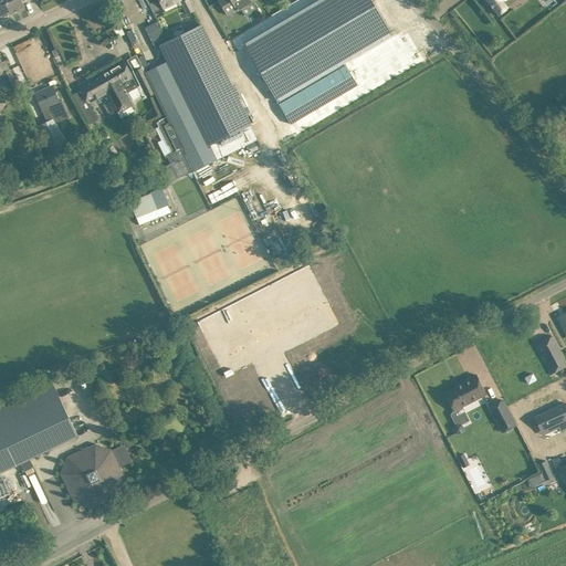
[(6,0),(0,0),(0,18),(12,13),(6,0)]
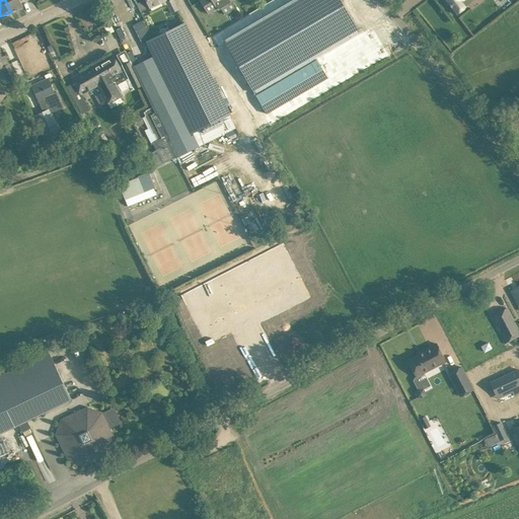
[(5,0),(11,12),(22,6),(20,0),(5,0)]
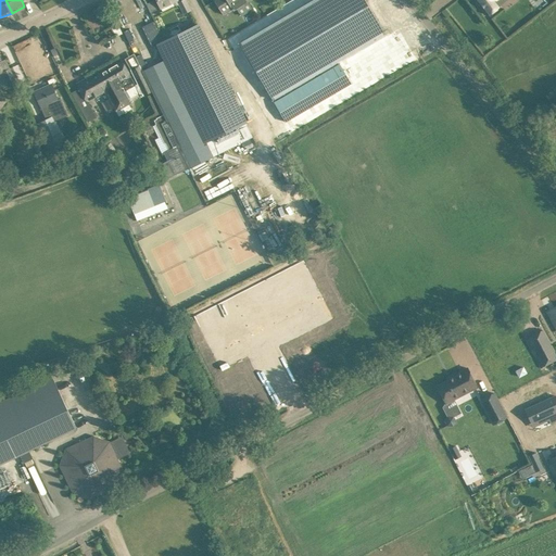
[(155,0),(160,9),(161,8),(163,13),(179,4),(182,13),(185,16),(184,17),(186,21),(193,16),(185,0),(181,0),(178,2),(177,0),(155,0)]
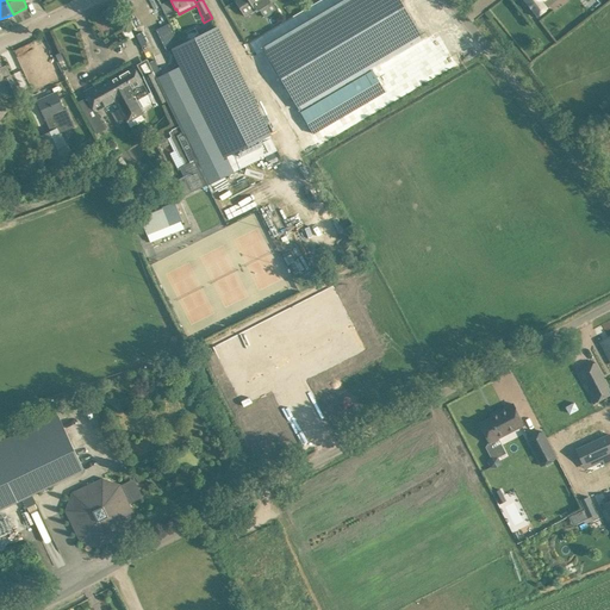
[(256,12),(273,0),(234,0),(235,0),(246,17),(255,10),(256,12)]
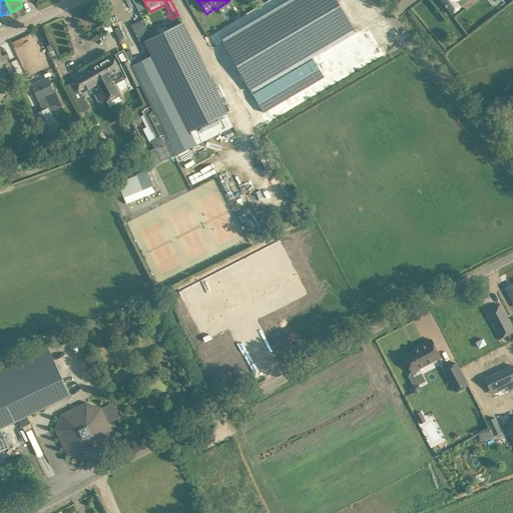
[(289,0),(220,40),(264,112),(324,77),(313,56),(356,31),(337,0),(289,0)]
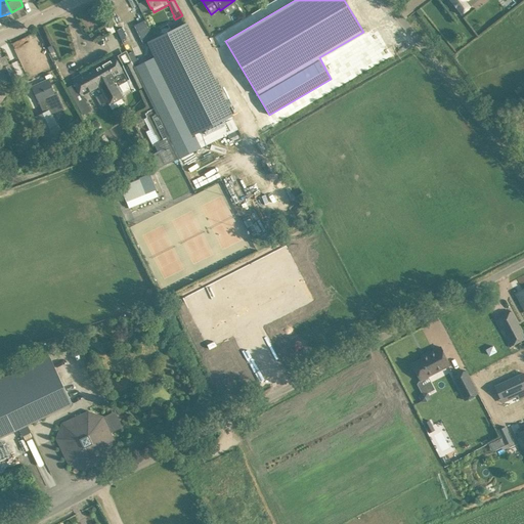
[(469,0),(448,0),(461,14),(471,6),(468,2),(469,0)]
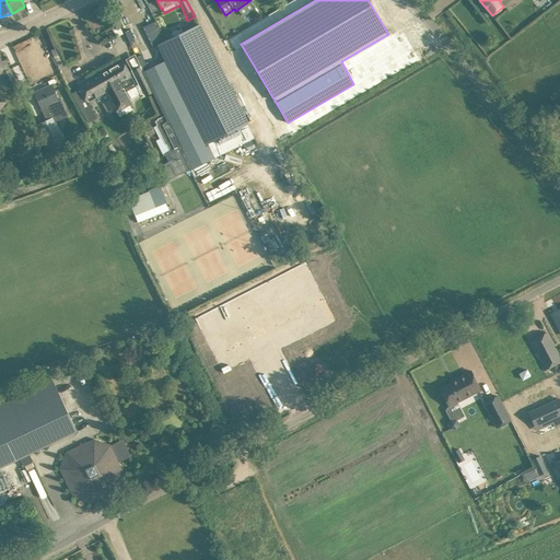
[(153,1),(147,4),(151,13),(158,10),(153,1)]
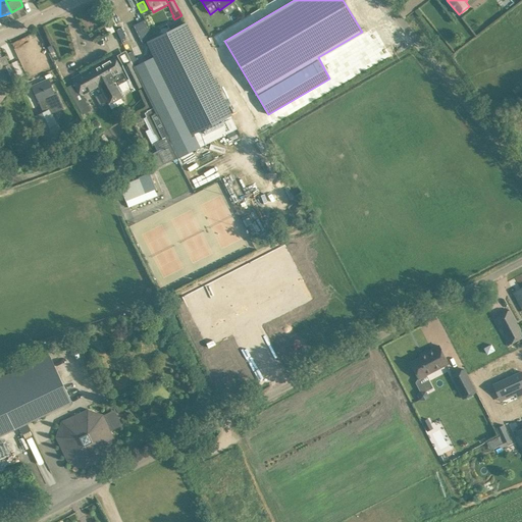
[(170,144),(176,158),(206,144),(199,131),(221,119),(230,115),(186,22),(148,41),(155,56),(134,66),(139,79),(143,86),(154,107),(171,144),(170,144)]
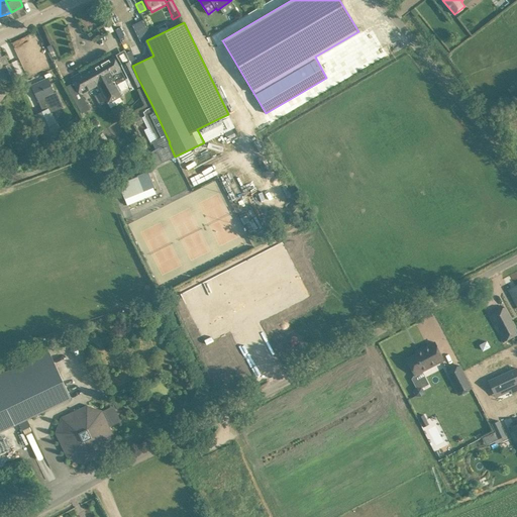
[(97,85),(108,104),(120,97),(120,94),(115,85),(125,79),(121,72),(121,71),(113,57),(95,67),(94,65),(91,67),(100,84),(97,85)]
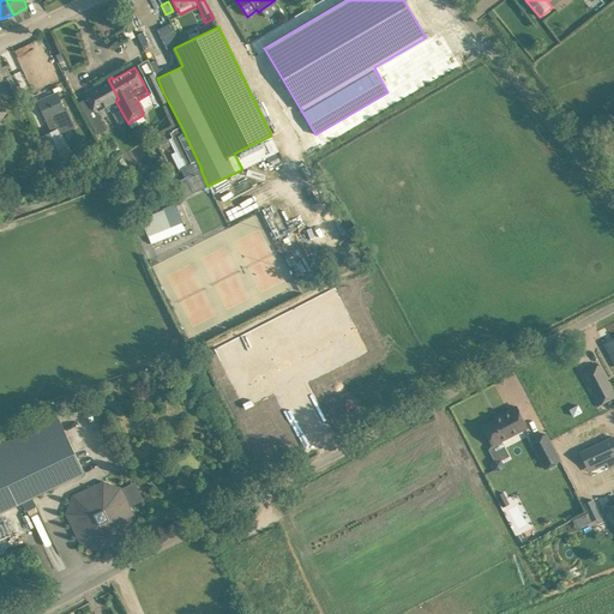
[(155,96),(163,92),(157,78),(154,72),(145,77),(155,96)]
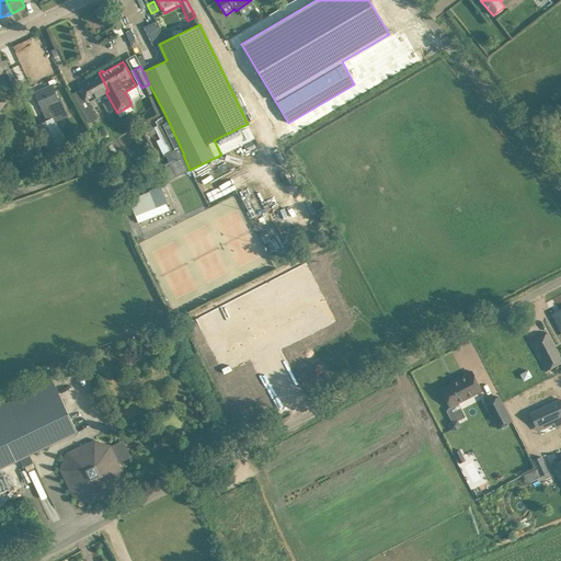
[(2,72),(7,82),(10,88),(18,84),(10,69),(2,72)]
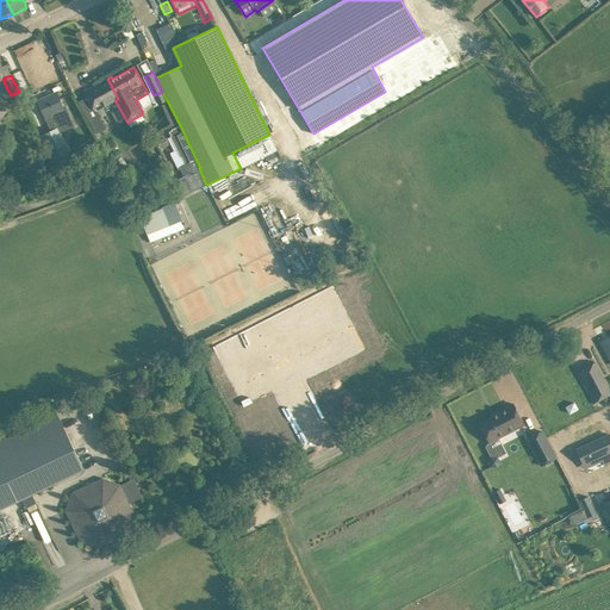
[(118,99),(107,79),(83,92),(87,98),(79,103),(97,134),(105,129),(95,111),(114,100),(118,99)]
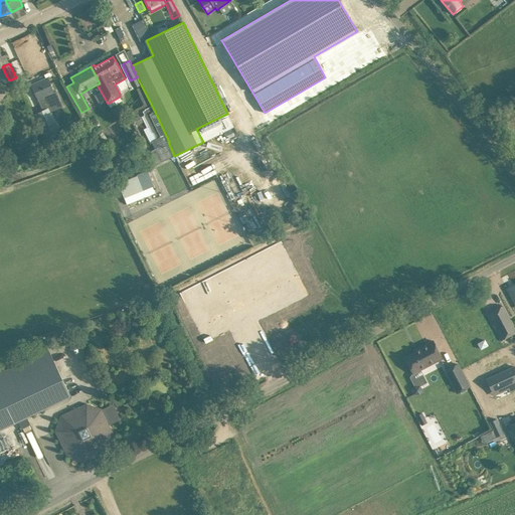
[(32,86),(36,95),(40,105),(43,111),(34,115),(45,137),(48,143),(62,136),(51,112),(62,107),(56,91),(54,92),(51,88),(47,78),(32,86)]
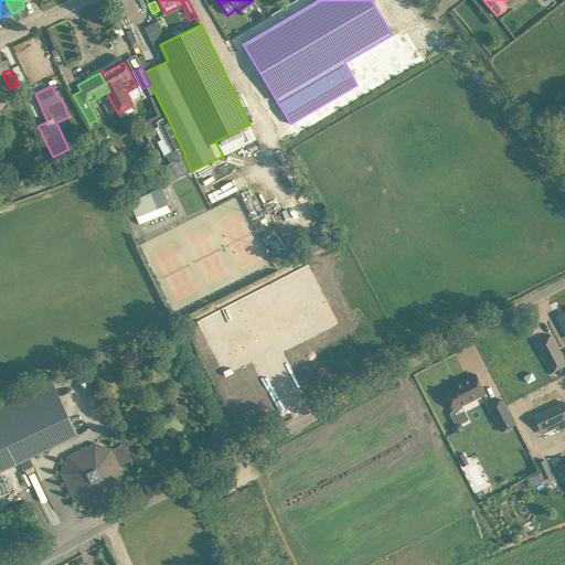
[(185,156),(167,116),(159,120),(159,121),(157,123),(159,126),(157,126),(167,146),(168,145),(170,149),(158,155),(170,181),(191,171),(184,156),(185,156)]
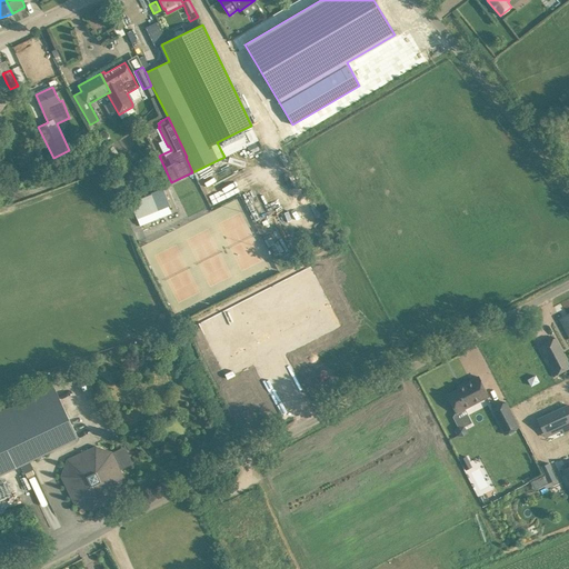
[(127,168),(119,172),(123,179),(131,173),(127,168)]
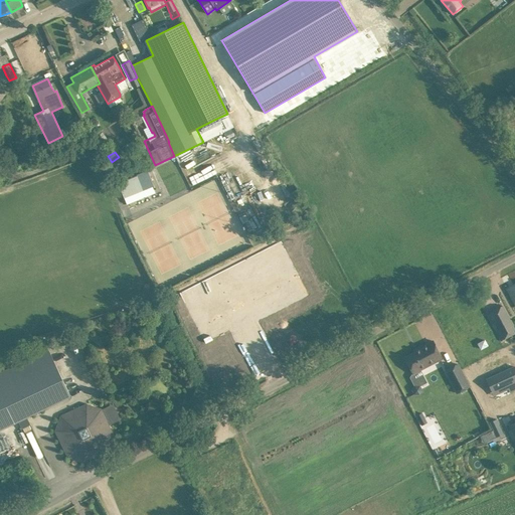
[(145,162),(131,168),(133,172),(147,166),(145,162)]
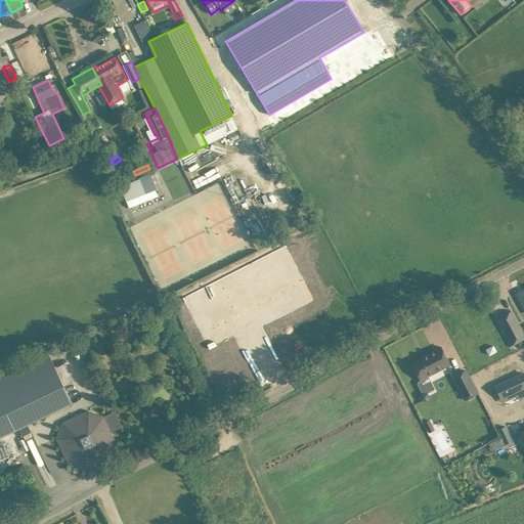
[(144,193),(138,177),(120,185),(126,202),(144,193)]
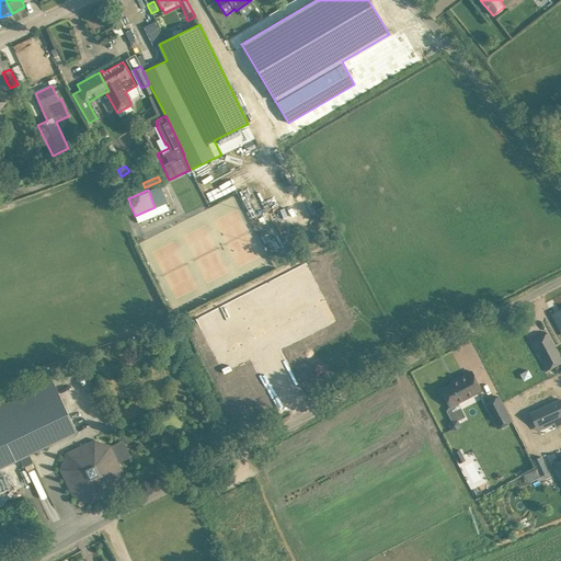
[(327,301),(306,262),(235,299),(254,339),(327,301)]
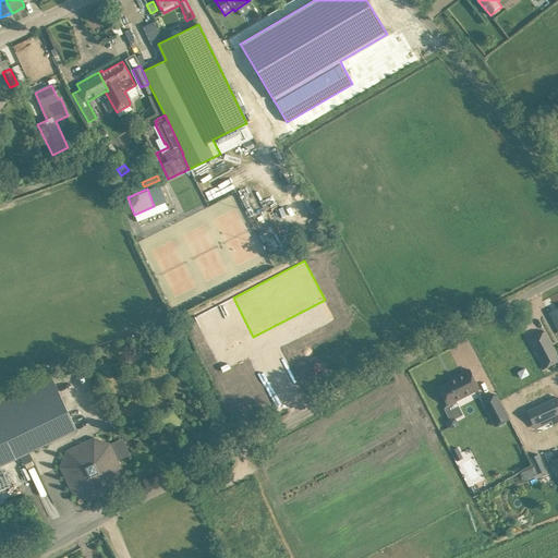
[(253,337),(233,298),(194,317),(215,356),(253,337)]
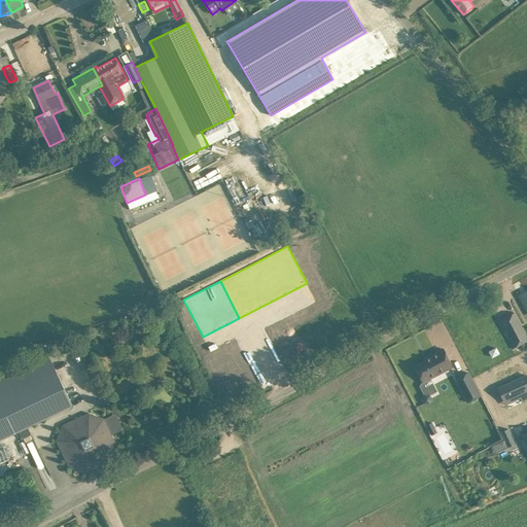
[(515,321),(518,320),(514,313),(498,321),(513,349),(526,341),(526,337),(525,332),(522,335),(515,321)]
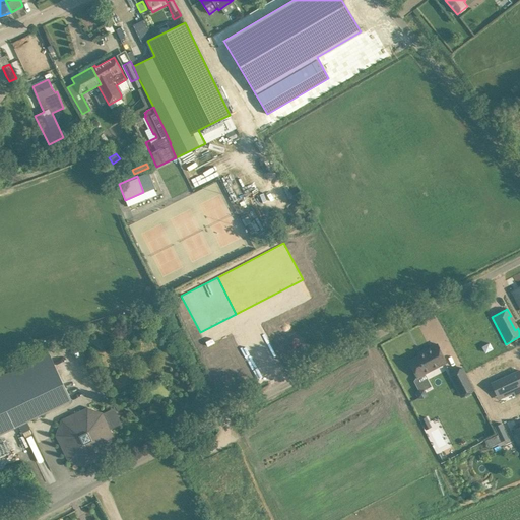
[(417,354),(418,355),(408,361),(417,377),(446,362),(437,344),(417,354)]
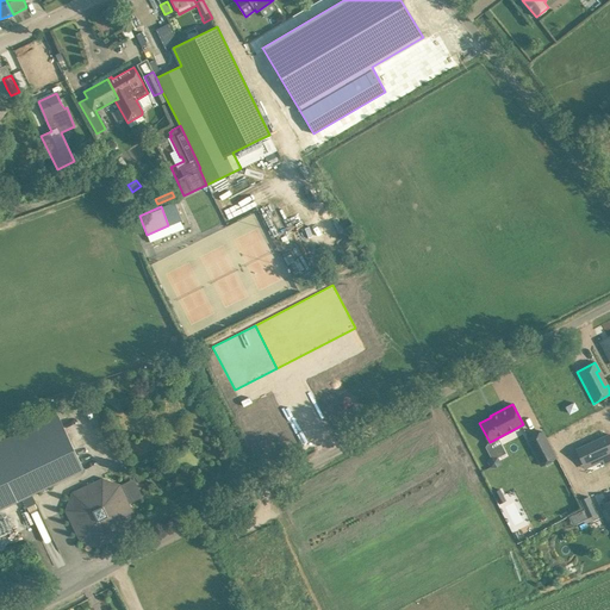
[(0,440),(0,508),(22,498),(26,508),(36,503),(31,493),(83,468),(79,458),(64,429),(57,414),(0,440)]
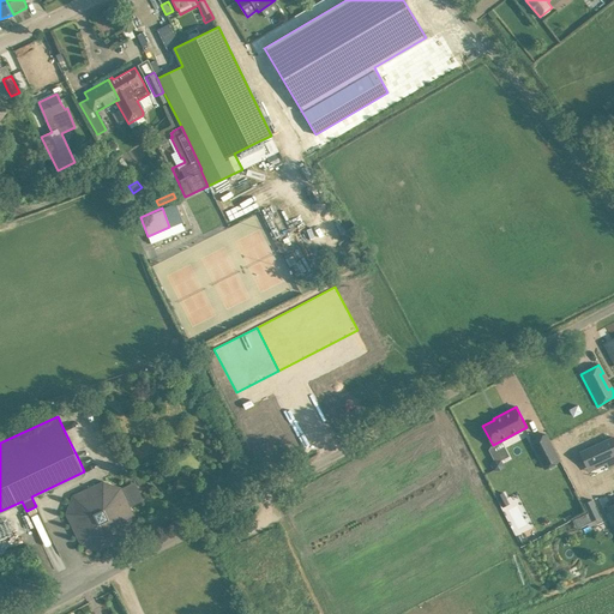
[(546,434),(530,441),(545,469),(559,461),(546,434)]
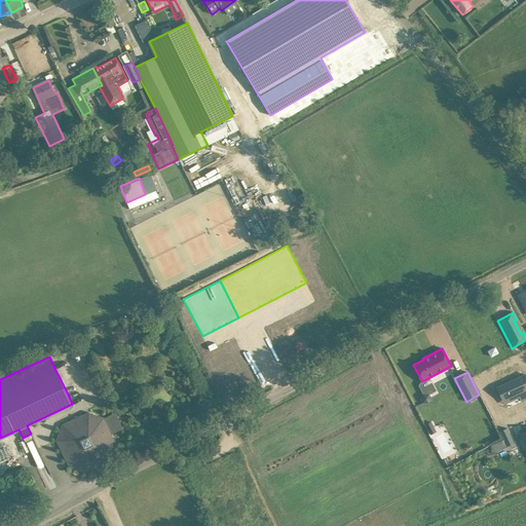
[(525,377),(525,375),(496,387),(502,401),(518,395),(520,401),(525,398),(525,377)]
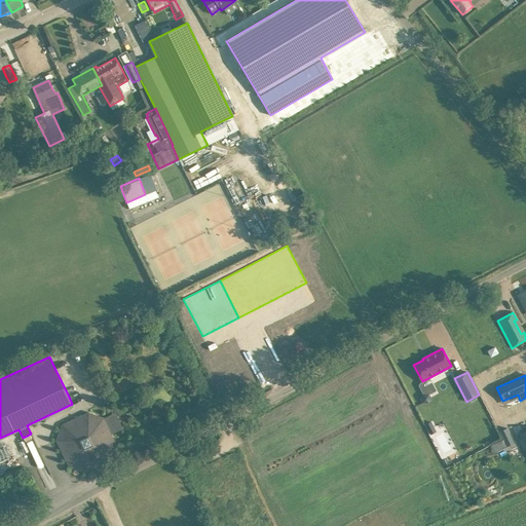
[(88,413),(72,421),(63,425),(58,440),(70,466),(84,472),(110,459),(116,444),(111,435),(123,428),(115,413),(104,418),(88,413)]
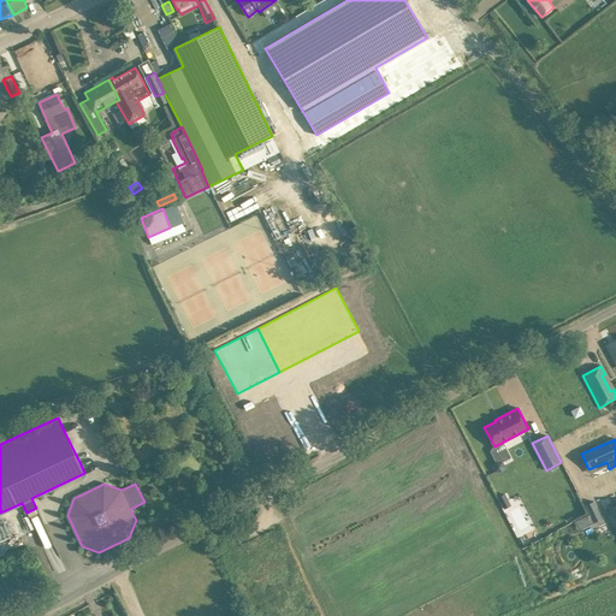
[(590,514),(574,522),(579,531),(602,519),(593,501),(585,505),(590,514)]
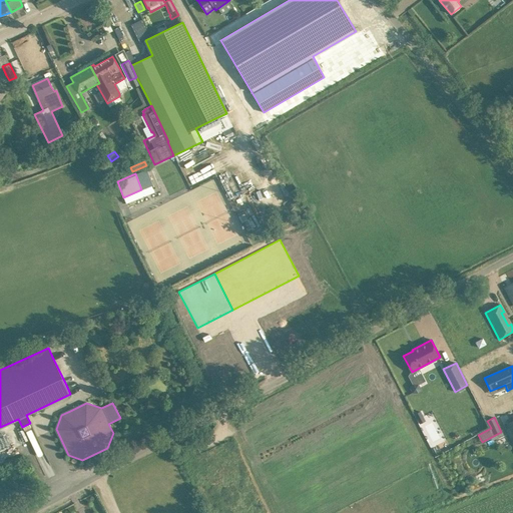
[(437,423),(432,425),(431,422),(424,424),(431,443),(443,438),(437,423)]
